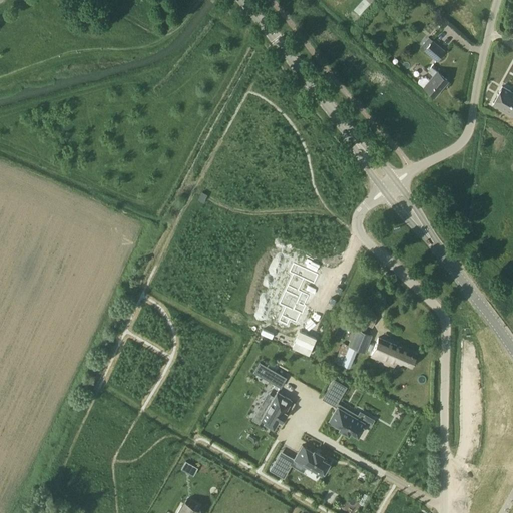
[(362,0),(354,9),(360,15),(373,0),(362,0)]
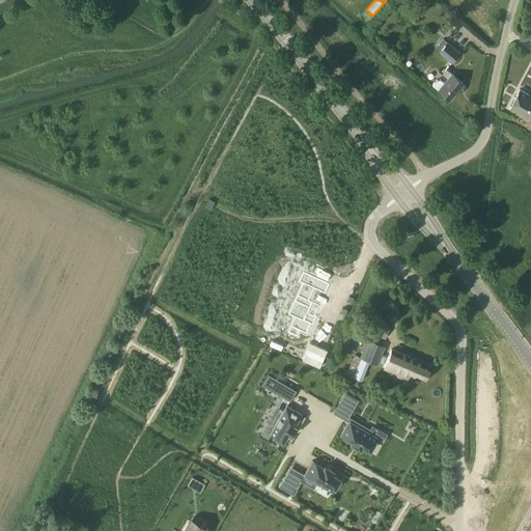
[(439,52),(451,63),(460,53),(447,42),(439,52)]
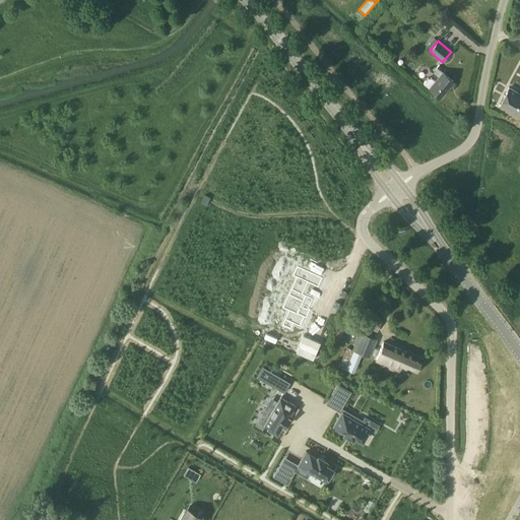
[(428,77),(424,82),(430,88),(440,98),(448,88),(447,87),(453,81),(438,67),(433,72),(439,77),(436,81),(432,77),(428,77)]
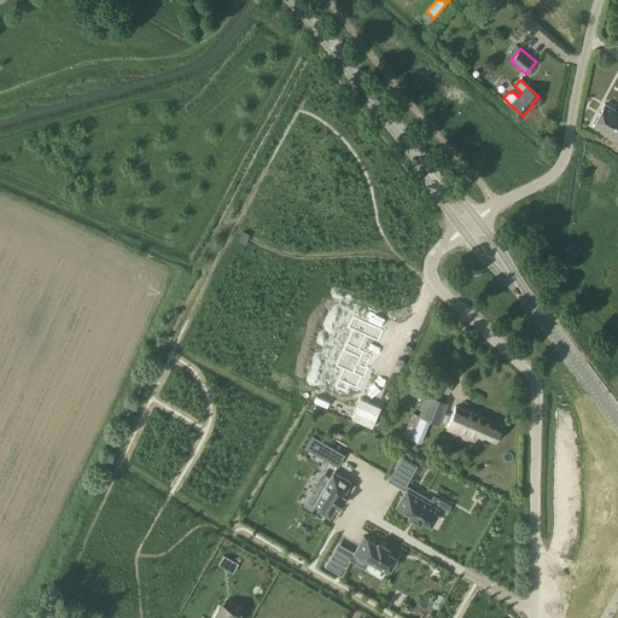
[(594,126),(617,138),(617,111),(605,104),(594,126)]
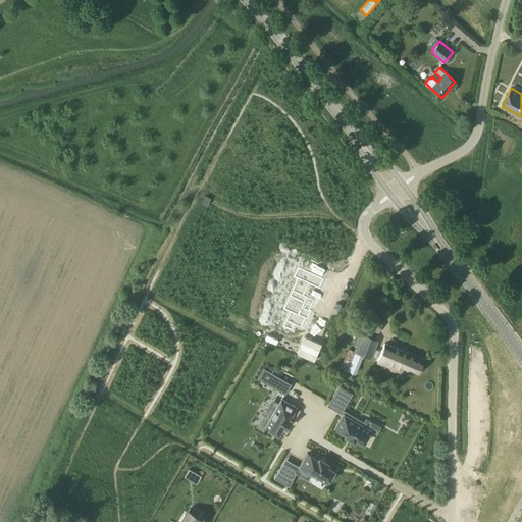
[(291,312),(283,327),(293,331),(295,325),(301,328),(306,319),(308,320),(312,311),(310,310),(314,301),(313,300),(304,296),(309,284),(318,289),(319,289),(323,279),(299,268),(295,277),(298,279),(283,309),(291,312)]
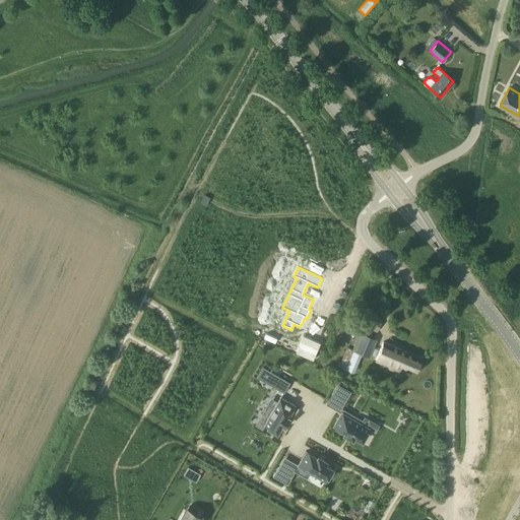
[(369,312),(363,325),(377,332),(382,319),(369,312)]
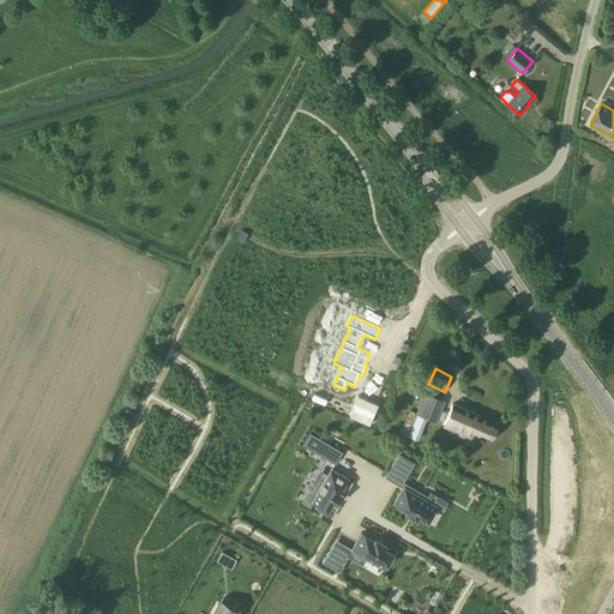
[(409,409),(401,433),(419,440),(428,417),(435,421),(445,399),(425,391),(416,411),(409,409)]
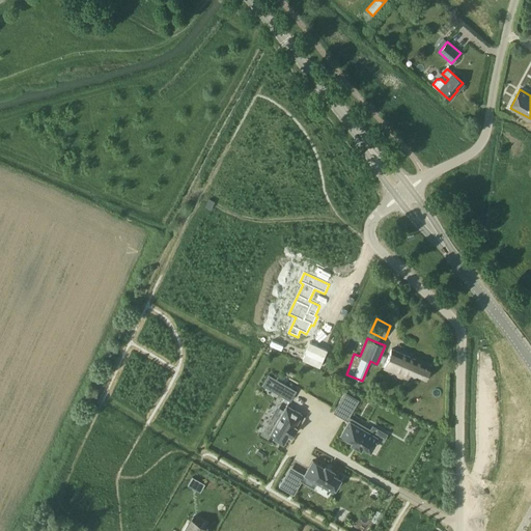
[(399,373),(408,378),(411,372),(425,379),(430,366),(416,360),(391,348),(384,366),(390,369),(399,373)]
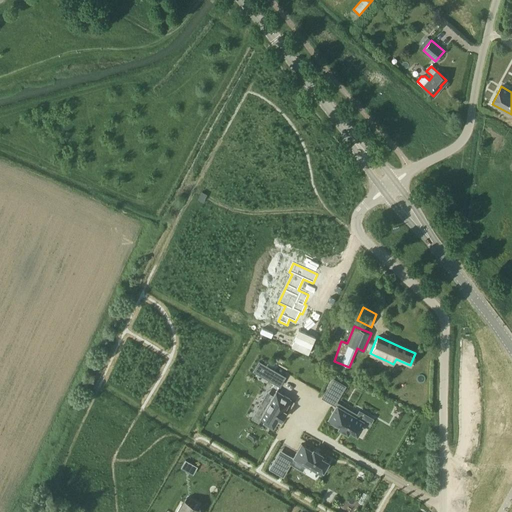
[(264,377),(280,386),(285,377),(269,367),(264,377)]
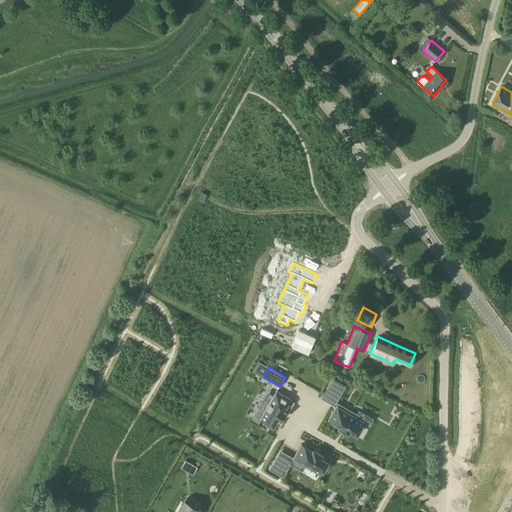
[(333,379),(328,387),(340,394),(345,386),(333,379)]
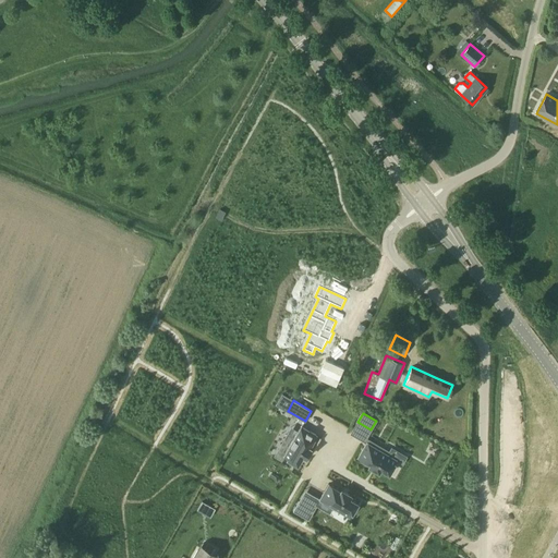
[(284,456),(289,458),(288,459),(298,463),(302,456),(305,457),(311,448),(310,447),(316,435),(301,426),(284,456)]
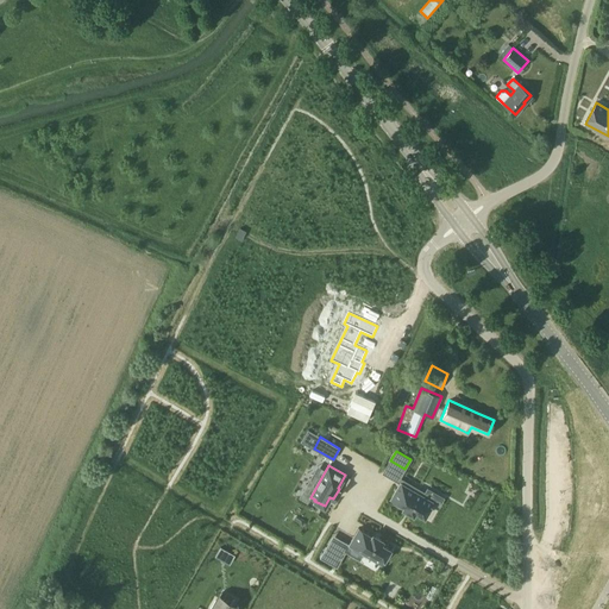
[(414,510),(424,516),(429,506),(428,506),(432,501),(400,483),(390,500),(403,507),(402,508),(413,514),(414,510)]
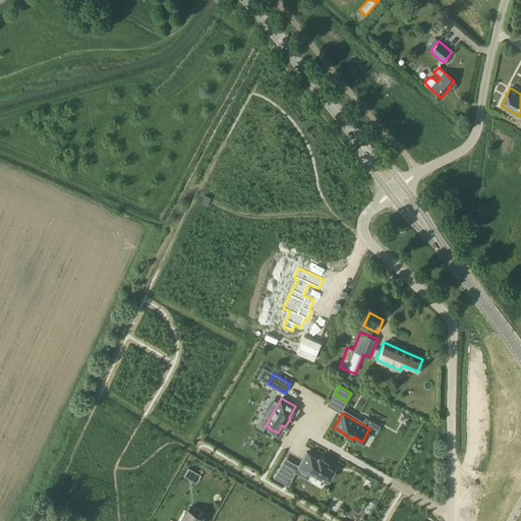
[(306,452),(298,466),(326,481),(328,478),(333,469),(326,465),(327,462),(319,457),(317,458),(306,452)]
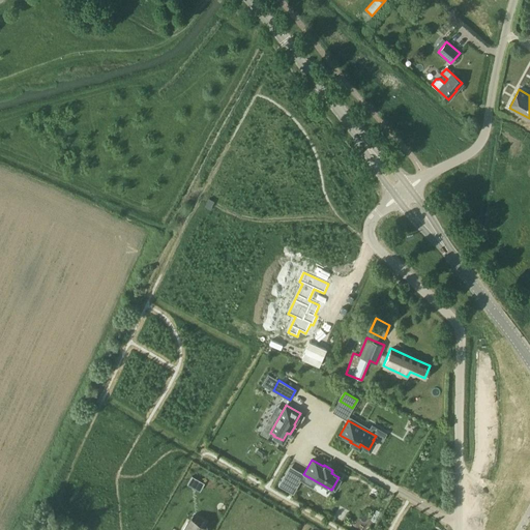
[(296,482),(284,476),(278,484),(290,492),(296,482)]
